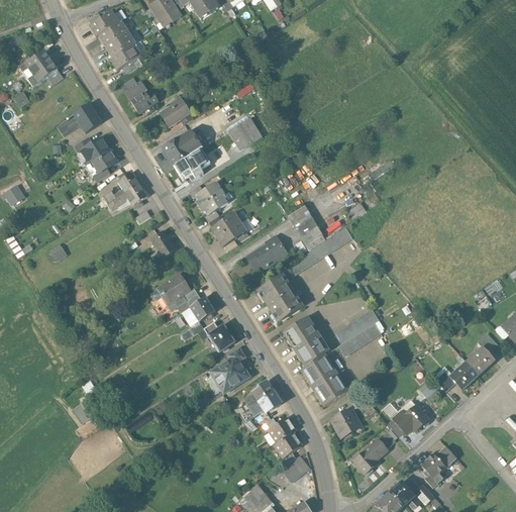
[(175,5),(172,0),(158,0),(149,5),(165,26),(182,15),(175,5)]
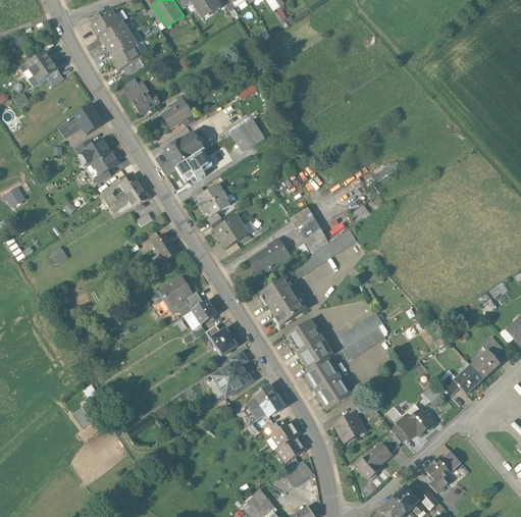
[(187,0),(190,4),(202,21),(221,8),(215,0),(187,0)]
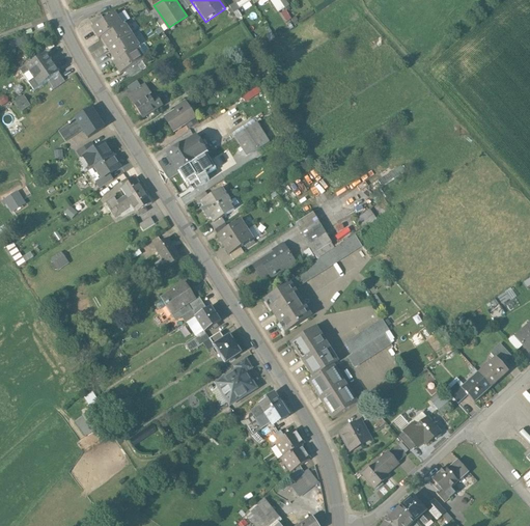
[(236,3),(234,0),(226,0),(232,10),(239,6),(236,3)]
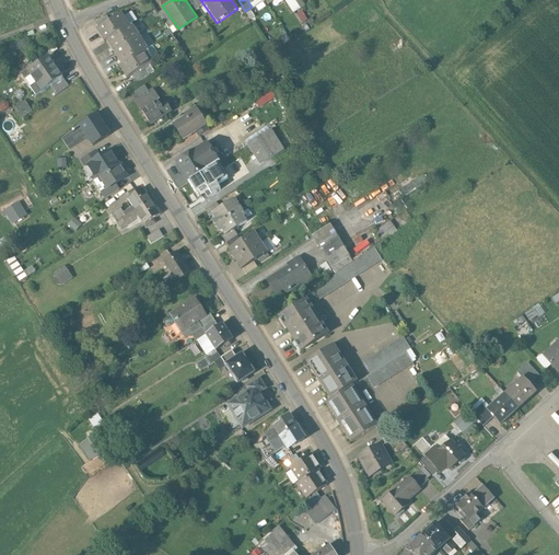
[(283,0),(292,12),(295,9),(297,10),(301,8),(295,0),(283,0)]
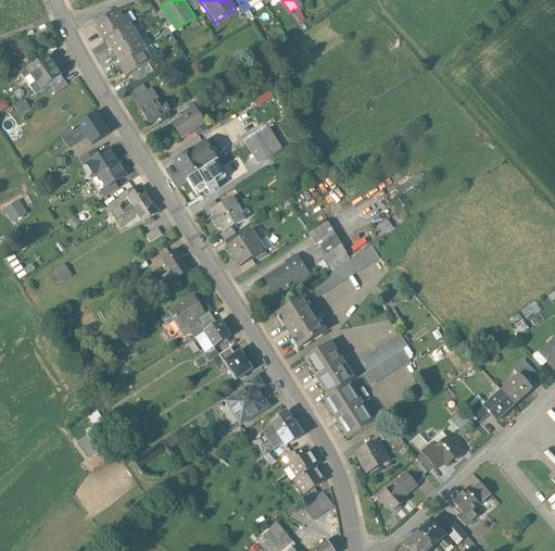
[(129,24),(122,12),(110,20),(99,27),(95,29),(102,41),(104,39),(129,24)]
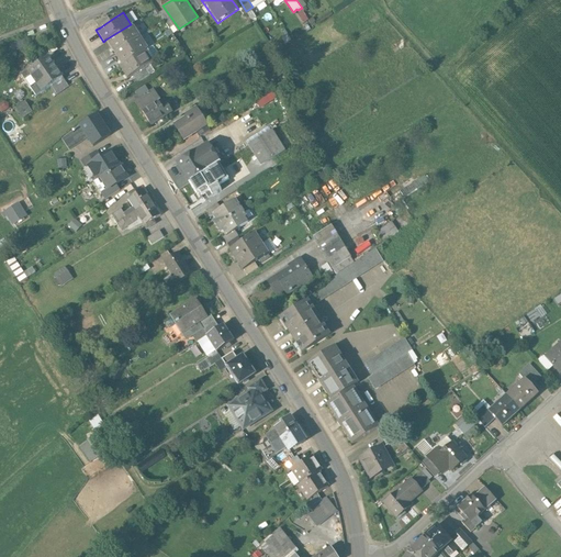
[(111,20),(108,14),(96,22),(100,28),(111,20)]
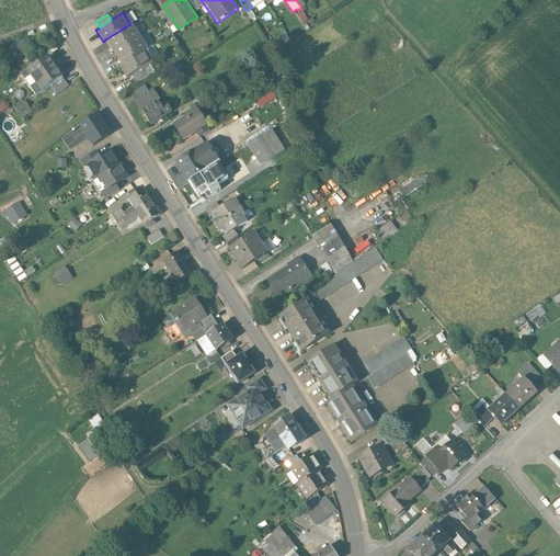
[(310,21),(304,24),(307,30),(313,26),(310,21)]
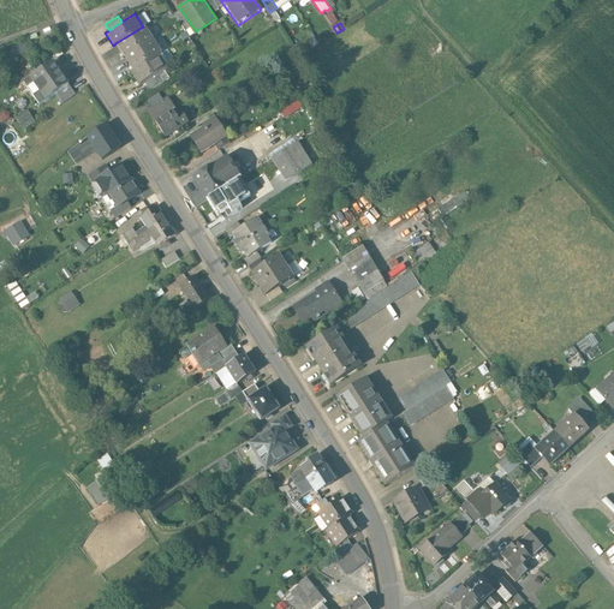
[(154,37),(145,24),(143,27),(115,43),(124,57),(154,37)]
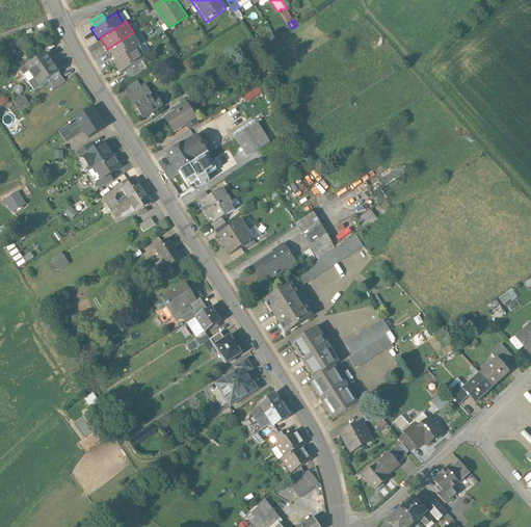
[(140,44),(133,32),(107,49),(114,60),(137,45),(140,44)]
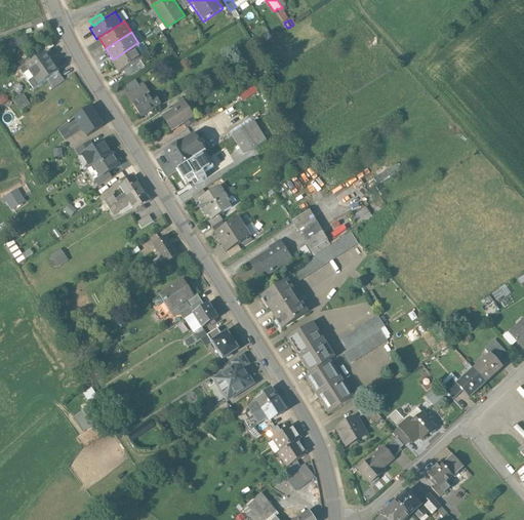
[(143,55),(135,44),(113,60),(110,62),(117,72),(124,68),(138,58),(143,55)]
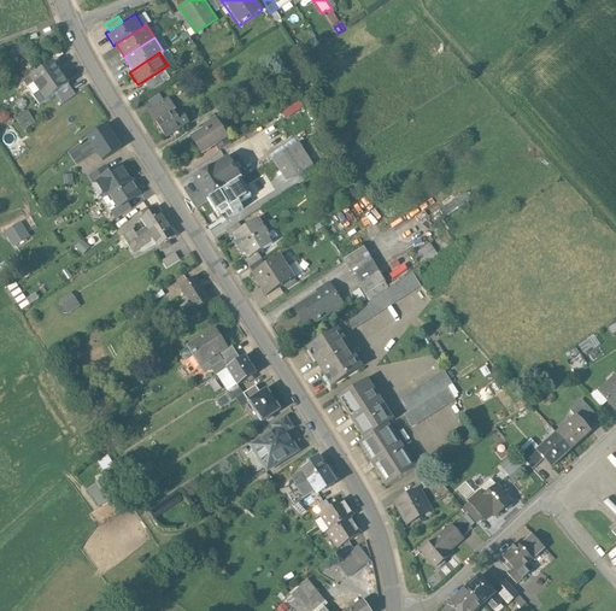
[(68,84),(53,63),(25,81),(41,104),(54,94),(68,84)]
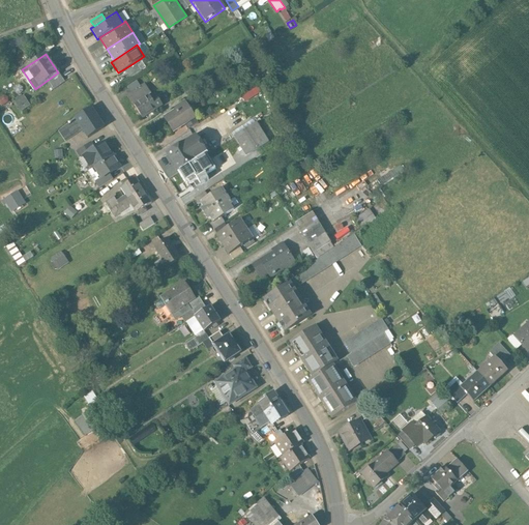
[(145,66),(140,59),(125,68),(129,76),(145,66)]
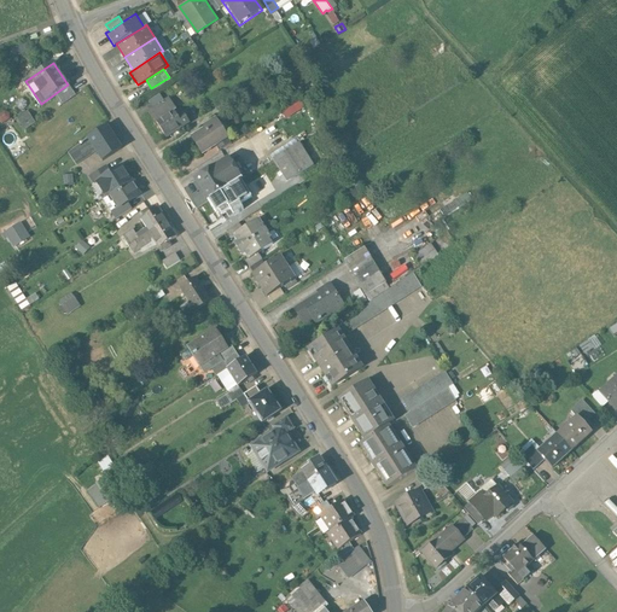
[(68,85),(54,94),(60,104),(75,94),(68,85)]
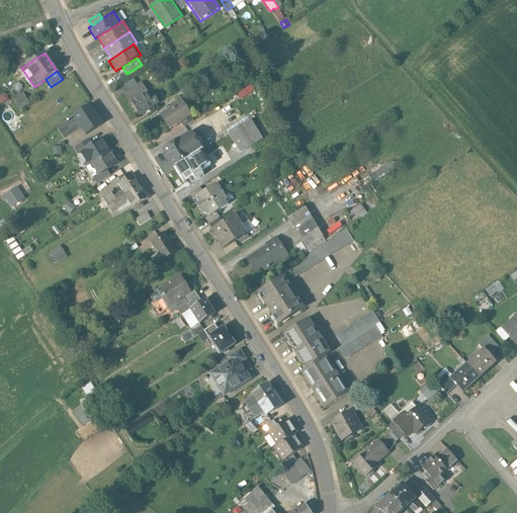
[(125,84),(128,89),(138,84),(134,79),(125,84)]
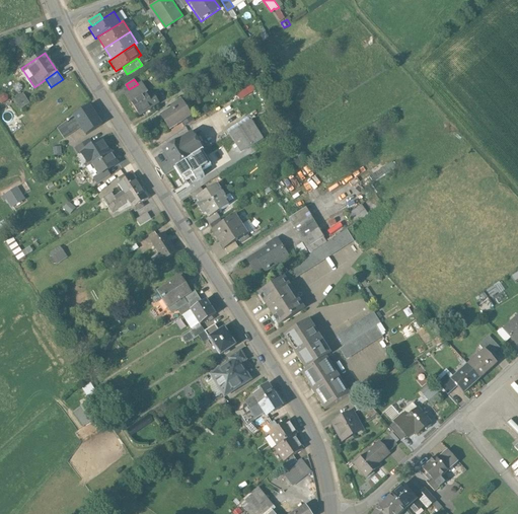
[(140,116),(160,102),(154,92),(149,96),(147,93),(149,92),(142,81),(138,84),(129,89),(125,92),(140,116)]
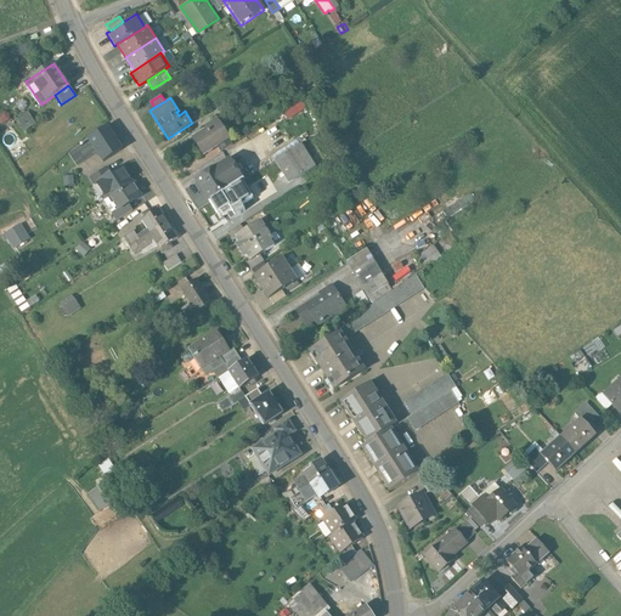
[(33,122),(26,111),(16,118),(23,128),(33,122)]
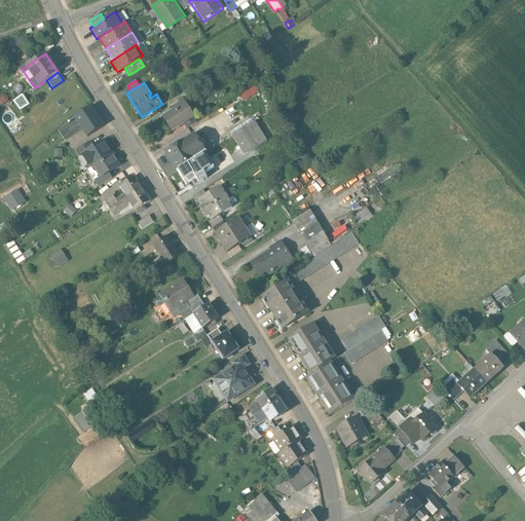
[(193,115),(183,99),(172,105),(174,109),(162,116),(171,129),(183,122),(193,115)]
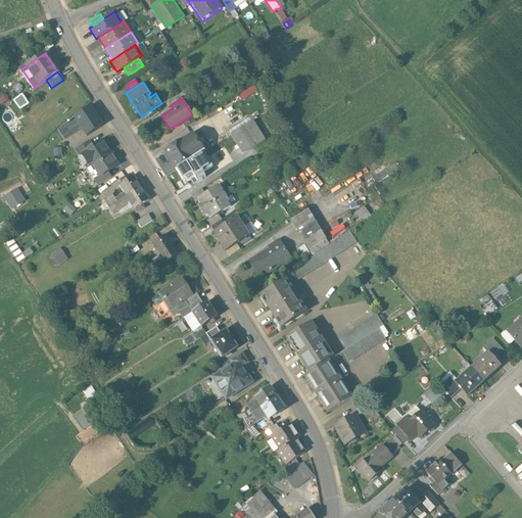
[(101,124),(89,105),(73,116),(80,127),(85,135),(101,124)]
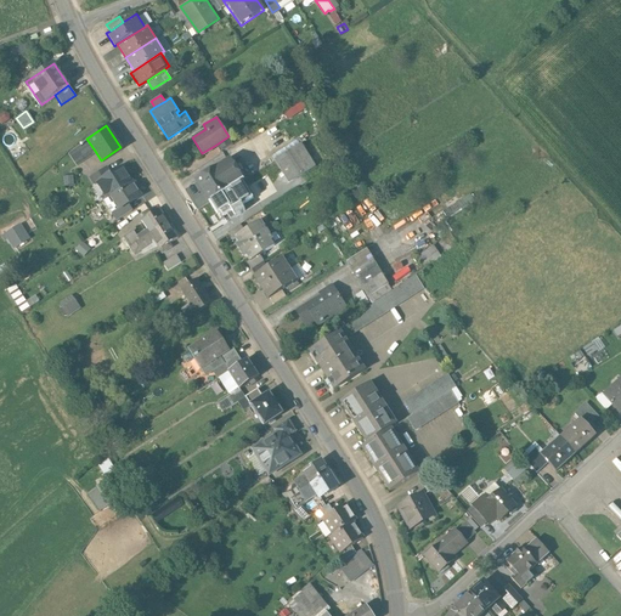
[(233,143),(229,136),(216,145),(221,151),(233,143)]
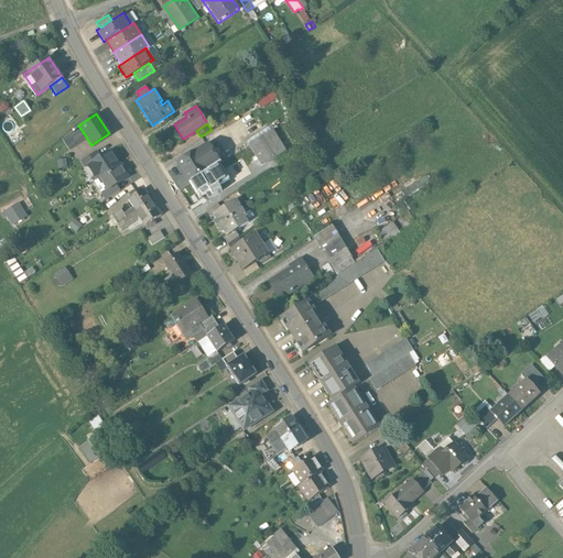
[(86,137),(78,126),(62,137),(69,148),(86,137)]
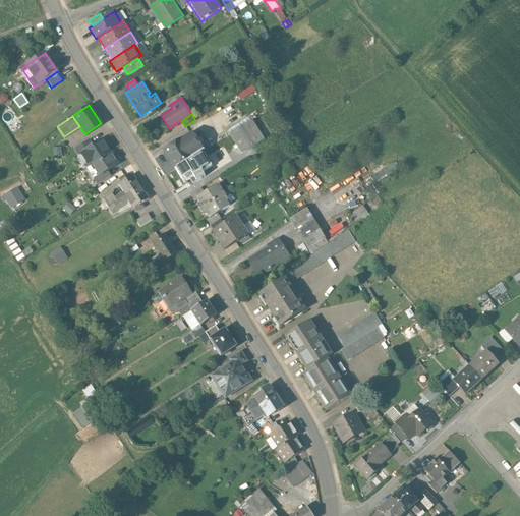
[(265,138),(251,118),(229,132),(242,154),(265,138)]
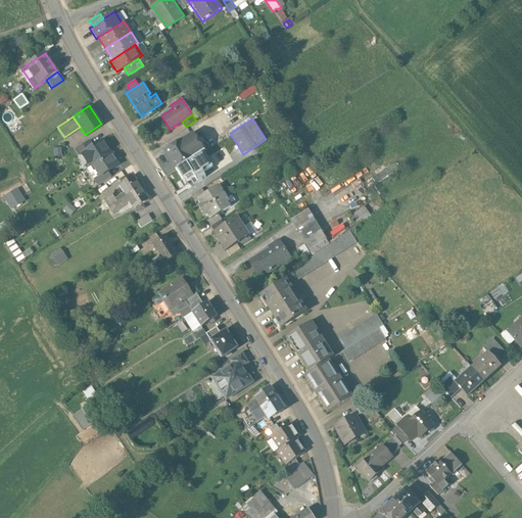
[(175,166),(202,148),(192,131),(164,148),(175,166)]
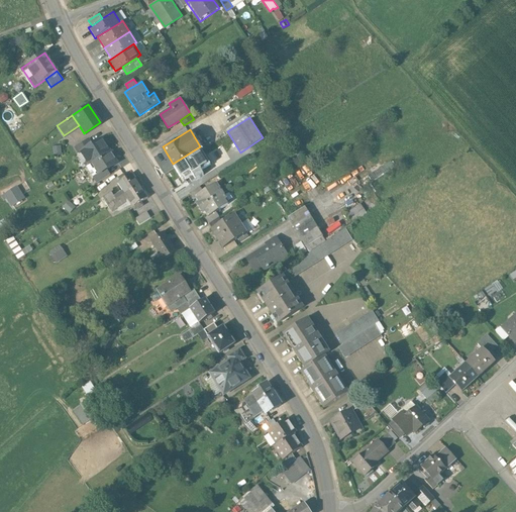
[(89,163),(109,150),(101,137),(92,143),(80,151),(87,164),(89,163)]
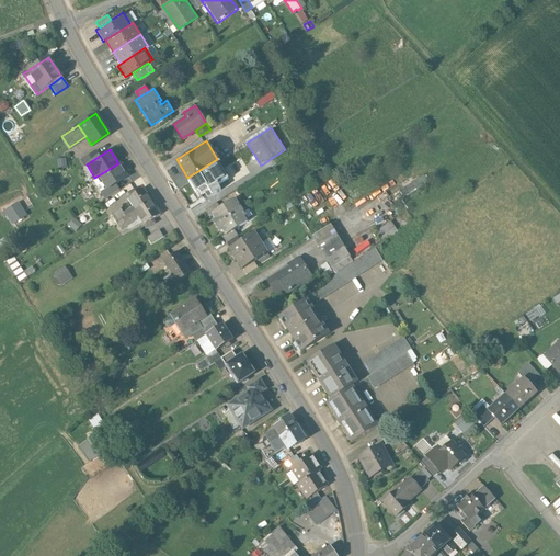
[(87,165),(100,156),(98,151),(83,160),(87,165)]
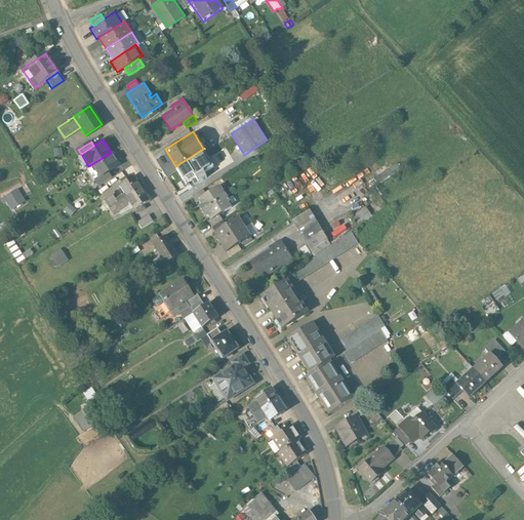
[(212,164),(203,149),(175,166),(183,177),(185,176),(188,180),(191,184),(206,173),(203,169),(204,168),(204,169),(212,164)]
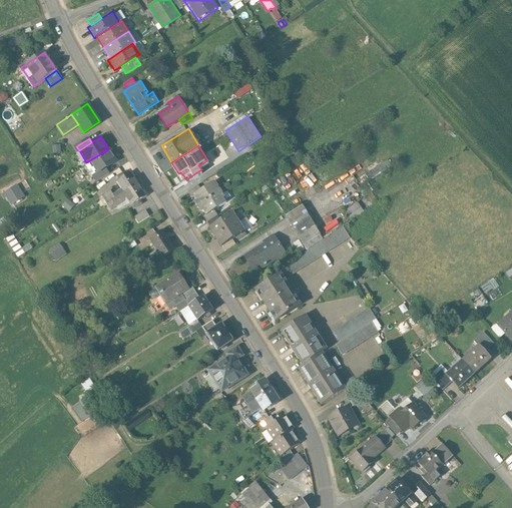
[(116,159),(109,148),(108,149),(88,161),(94,170),(95,172),(105,165),(116,159)]
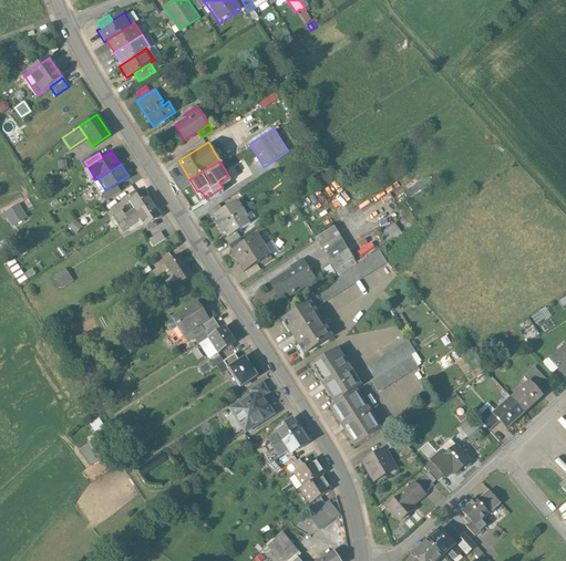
[(121,188),(116,183),(105,190),(104,188),(102,190),(106,197),(121,188)]
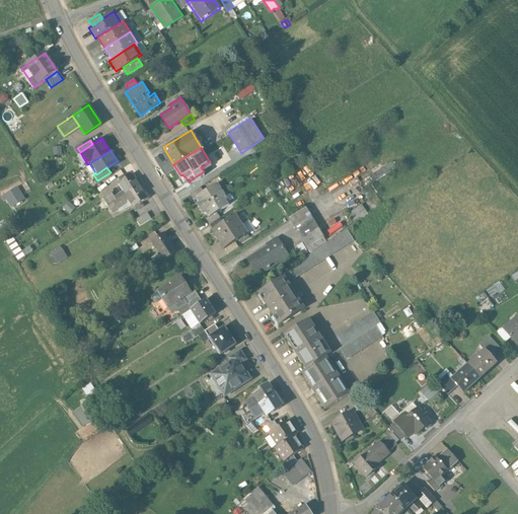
[(140,185),(133,172),(117,182),(122,190),(125,195),(126,194),(140,185)]
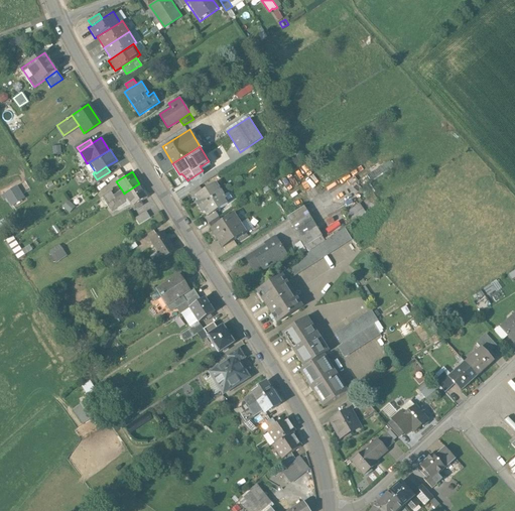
[(28,185),(24,180),(5,194),(13,206),(25,198),(21,190),(28,185)]
